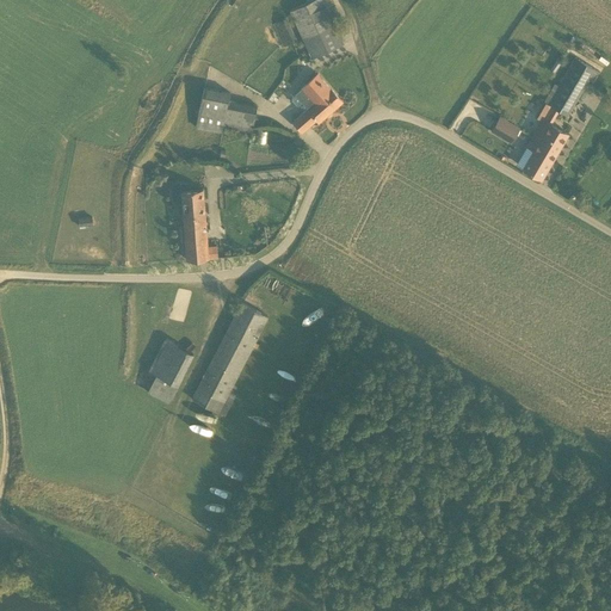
[(314,0),(291,11),(313,59),(344,43),(323,0),(314,0)]
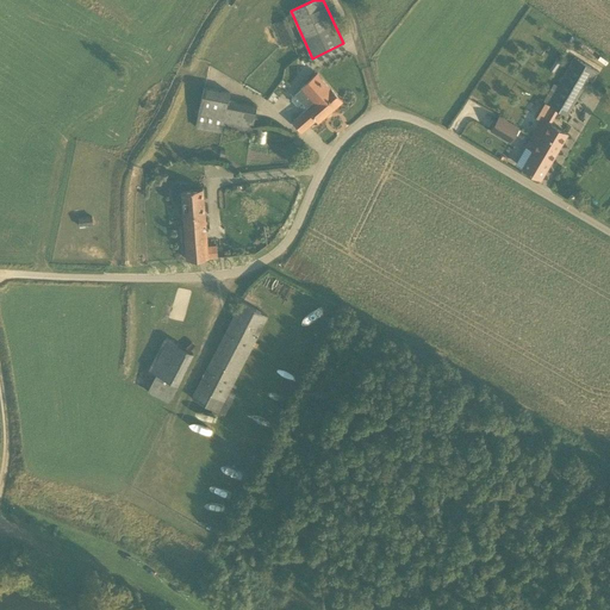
[(273,23),(284,45),(296,39),(286,17),(273,23)]
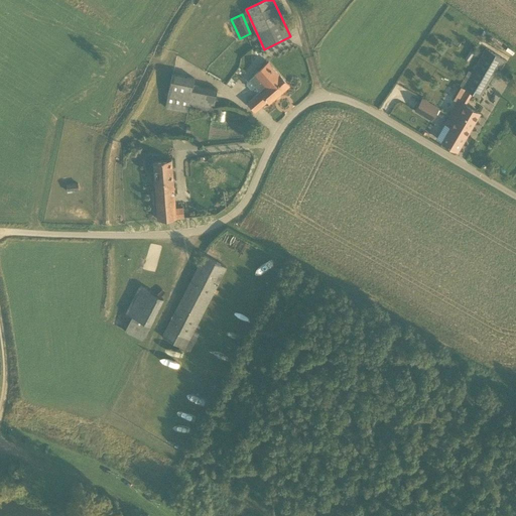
[(466,90),(459,101),(450,116),(466,125),(461,133),(466,136),(480,113),(466,105),(473,94),(480,98),(503,58),(486,48),(472,73),(469,71),(462,83),(465,85),(463,88),(466,90)]
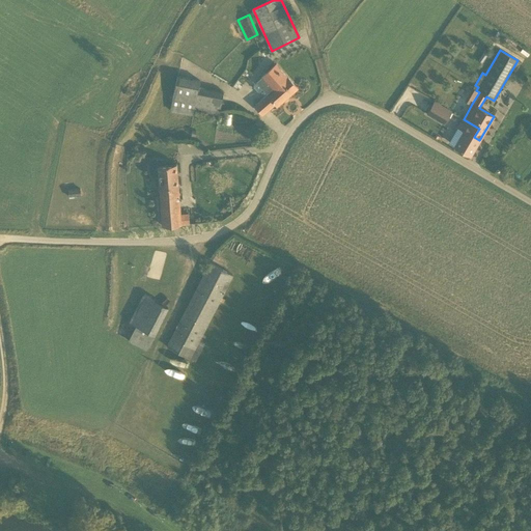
[(255,106),(262,114),(275,104),(277,106),(298,88),(287,77),(276,64),(256,81),(268,94),(255,106)]
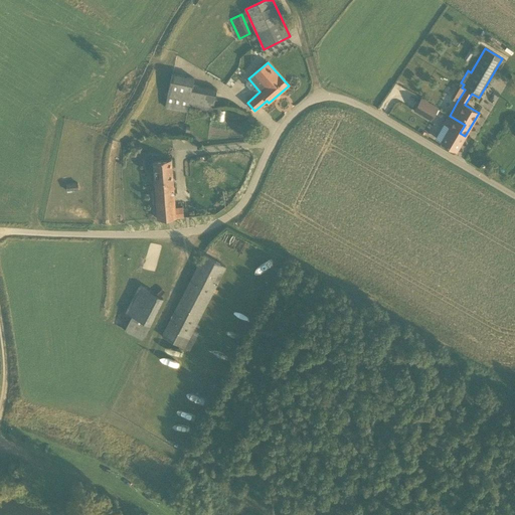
[(171,72),(165,108),(187,112),(188,106),(211,111),(216,88),(193,82),(194,77),(171,72)]
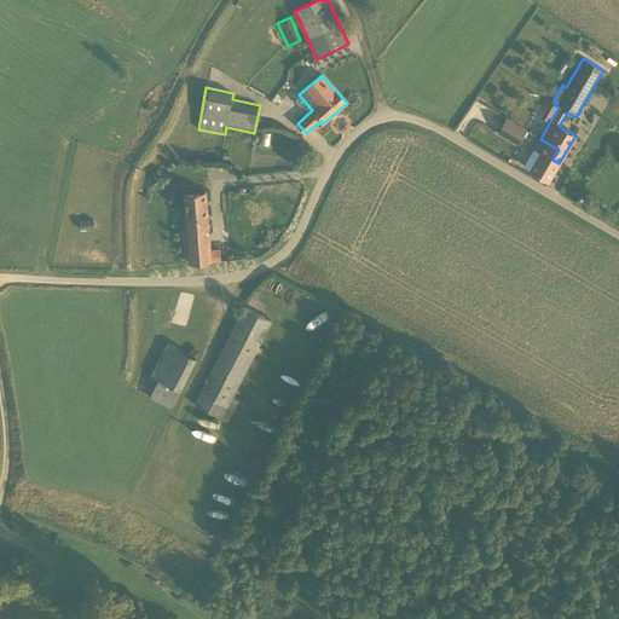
[(526,129),(507,117),(497,133),(518,145),(526,129)]
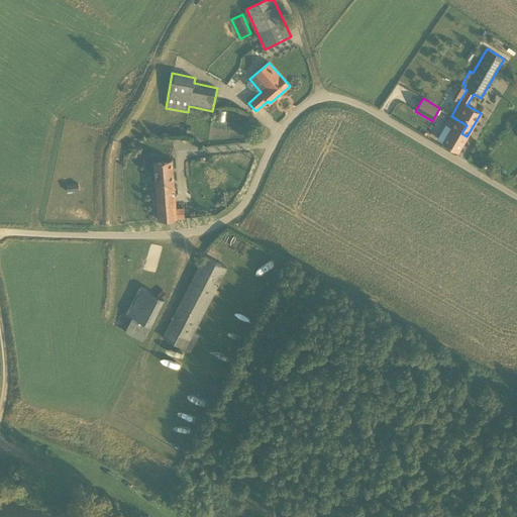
[(439,118),(445,121),(448,116),(442,113),(439,118)]
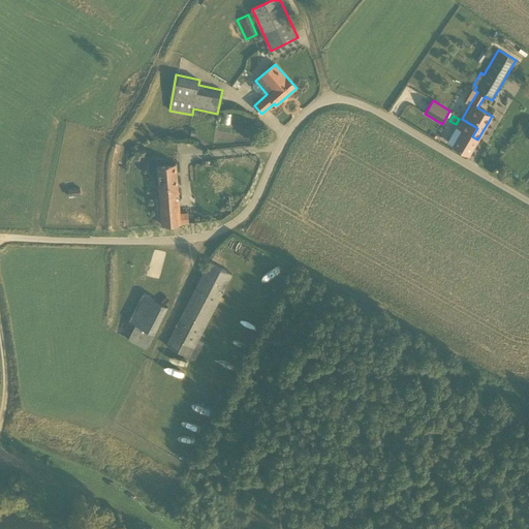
[(457,127),(463,130),(454,146),(468,155),(477,139),(472,136),(477,128),(462,119),(457,127)]
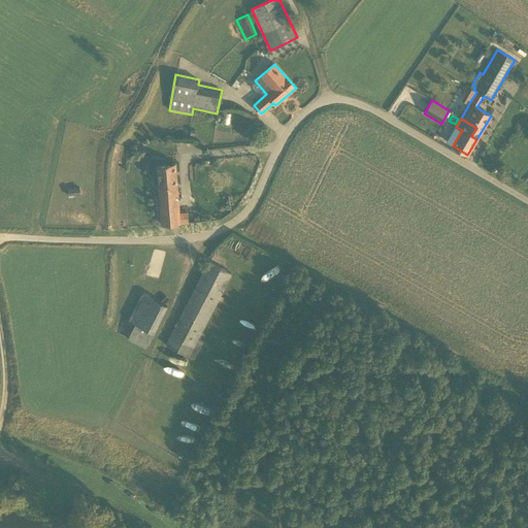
[(179,212),(175,163),(155,165),(160,225),(188,223),(187,211),(179,212)]
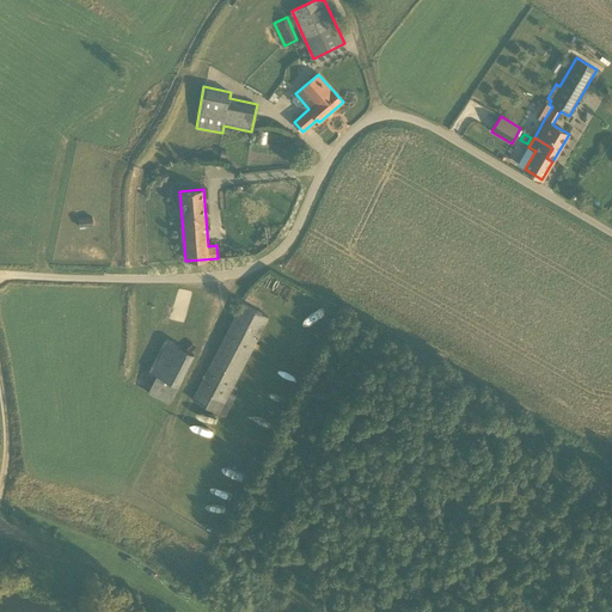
[(92,216),(79,216),(80,228),(93,227),(92,216)]
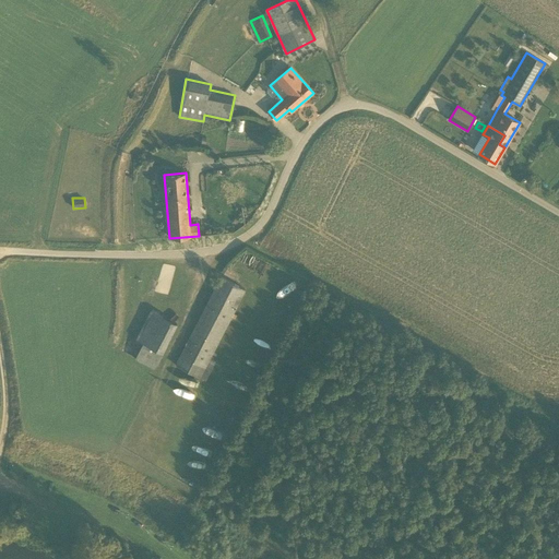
[(233,313),(246,289),(221,276),(176,365),(205,380),(216,360),(211,357),(213,353),(214,351),(232,317),(233,313)]
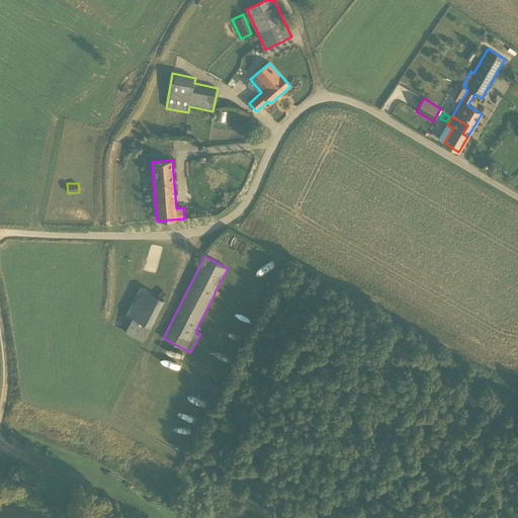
[(140,286),(125,314),(133,318),(151,327),(159,309),(164,299),(151,292),(140,286)]
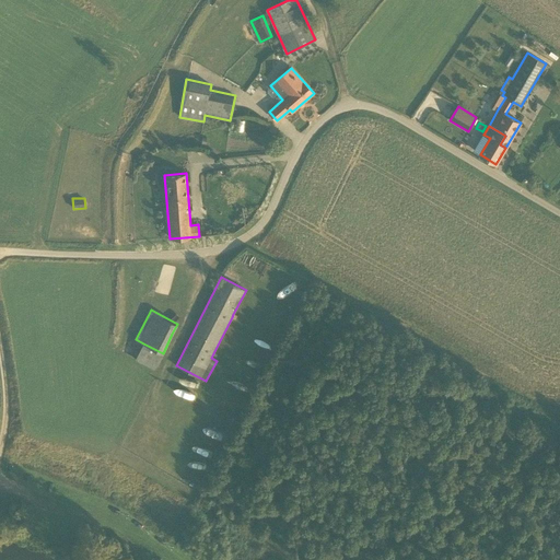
[(163,353),(143,343),(136,359),(155,369),(163,353)]
